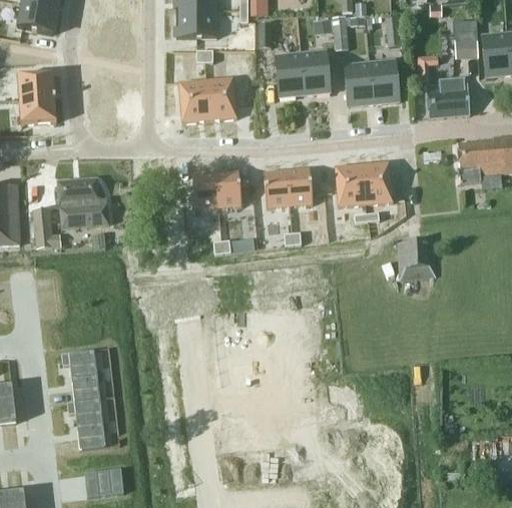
[(24,0),(23,10),(61,17),(64,0),(24,0)]
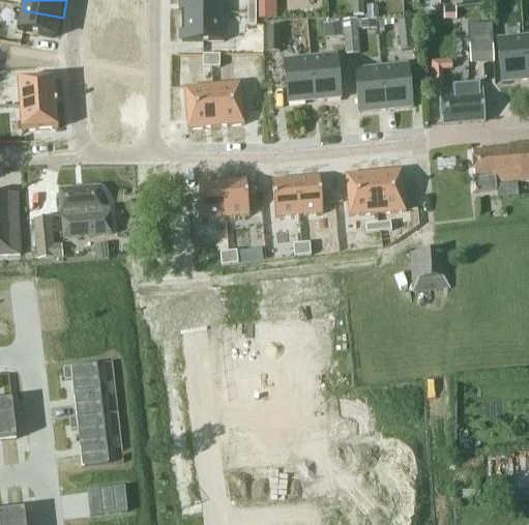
[(180,0),(180,18),(222,18),(222,0),(180,0)]
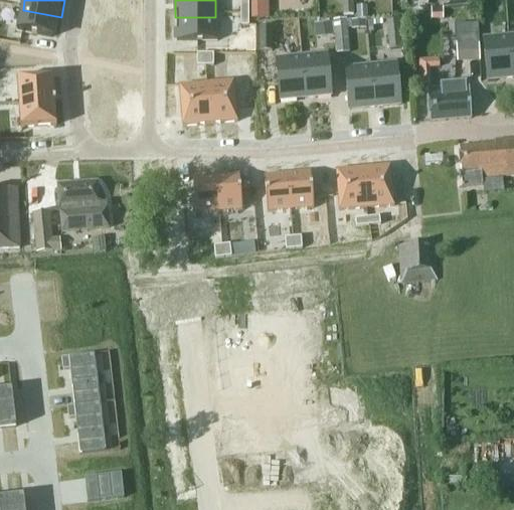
[(249,9),(249,0),(241,0),(241,9),(249,9)]
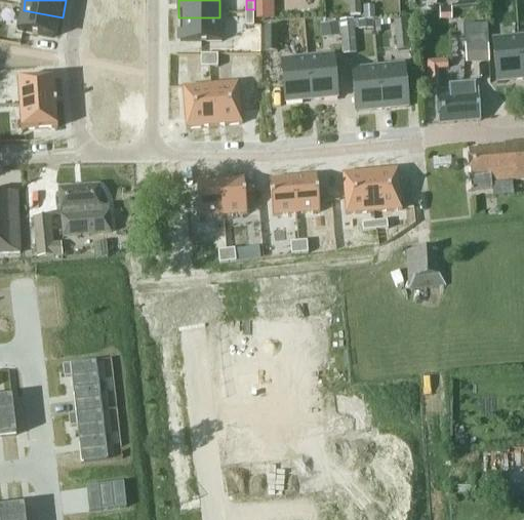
[(276,13),(276,0),(262,0),(262,13),(276,13)]
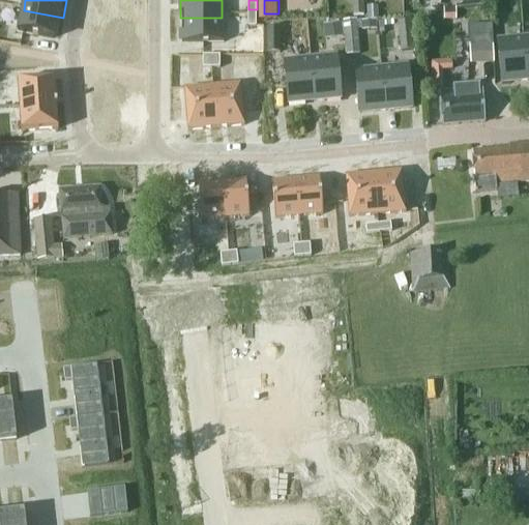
[(352,0),(353,11),(365,11),(364,0),(352,0)]
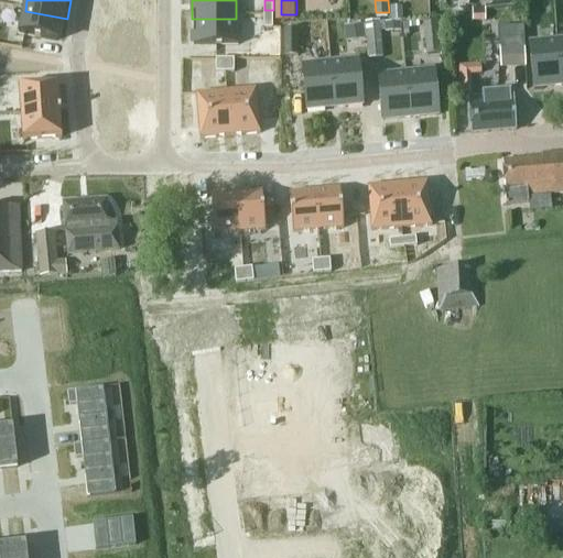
[(402,15),(402,1),(391,2),(391,17),(402,15)]
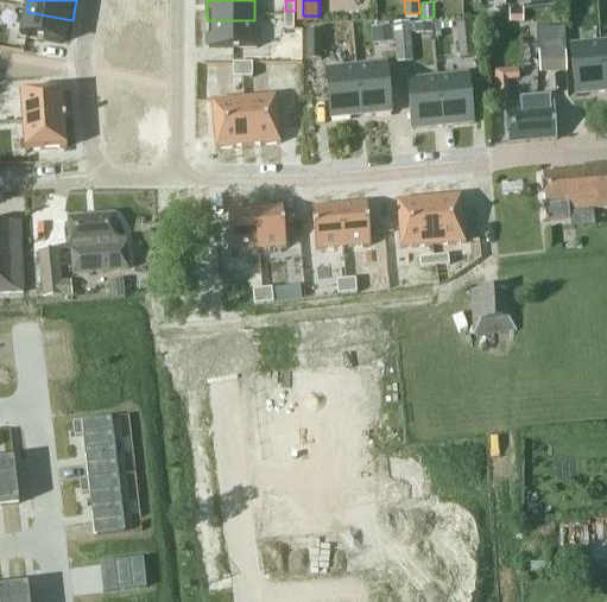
[(510,18),(524,18),(524,4),(510,4),(510,18)]
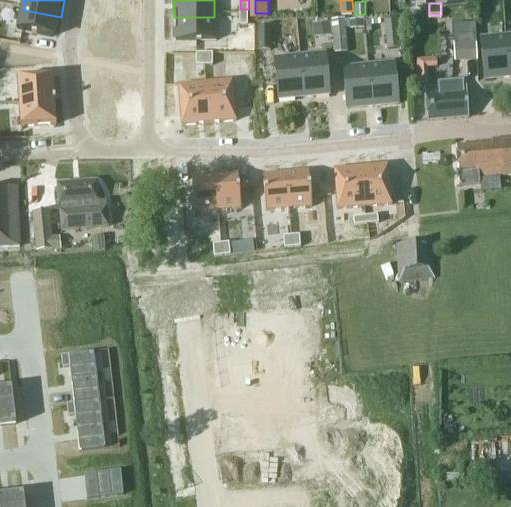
[(248,21),(248,9),(240,9),(240,21),(248,21)]
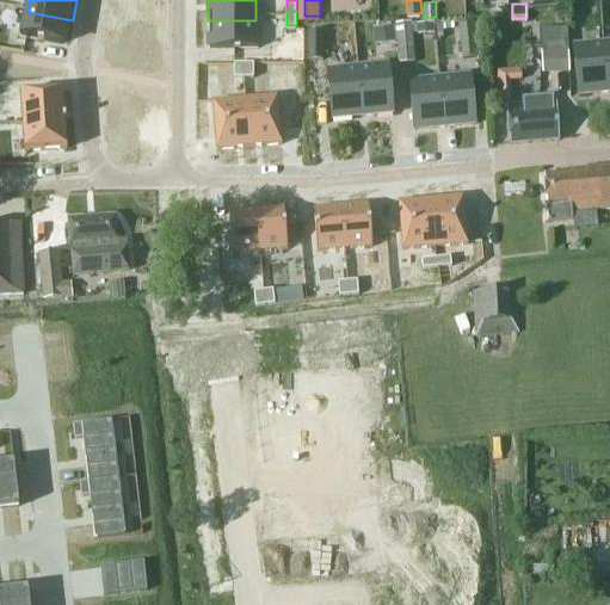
[(28,12),(23,41),(68,49),(73,20),(28,12)]
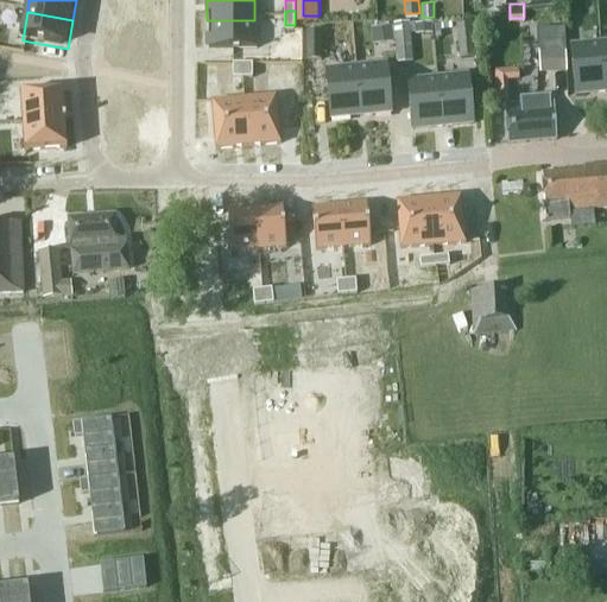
[(92,12),(92,137),(141,137),(140,12),(92,12)]
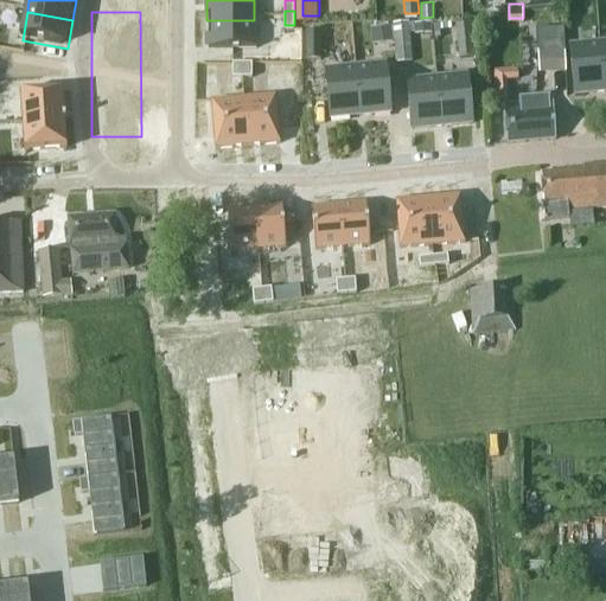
[(395,19),(396,58),(412,57),(409,18),(395,19)]
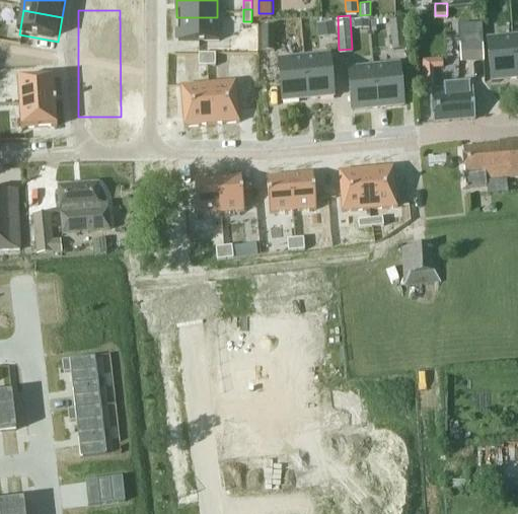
[(390,16),(392,45),(407,44),(403,15),(390,16)]
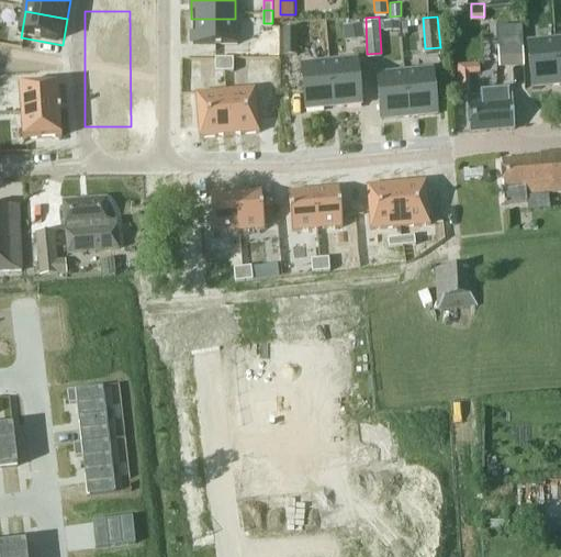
[(191,19),(192,48),(235,48),(235,19),(191,19)]
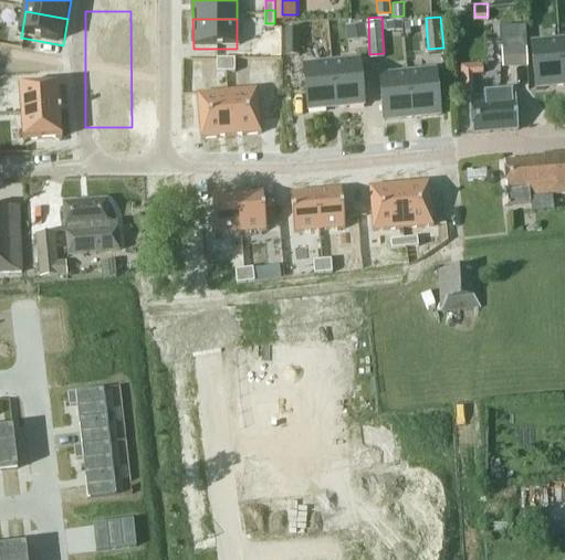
[(286,52),(300,52),(300,23),(285,23),(286,52)]
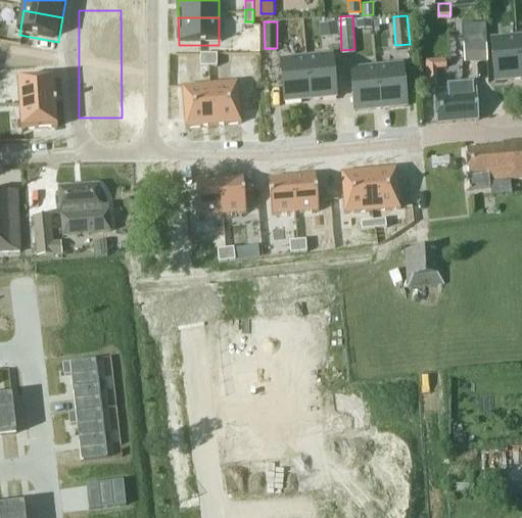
[(463,33),(465,59),(487,57),(485,32),(463,33)]
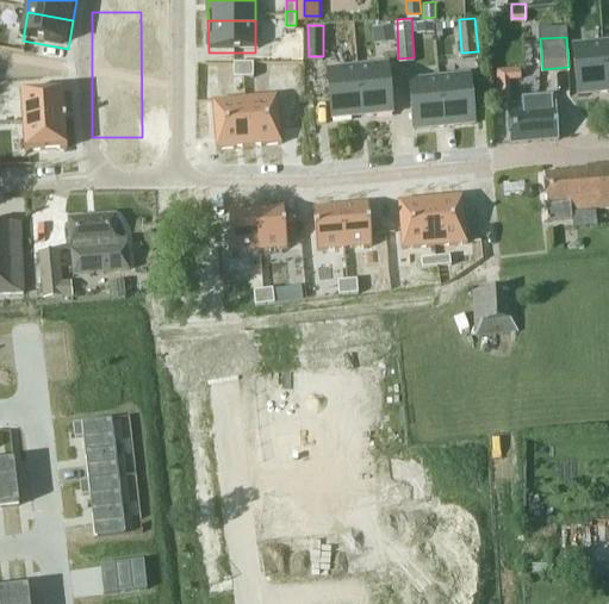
[(608,89),(603,42),(572,45),(577,92),(608,89)]
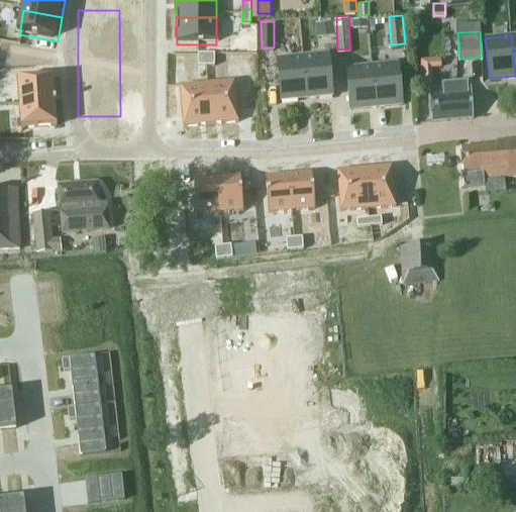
[(207,62),(207,49),(199,49),(199,62),(207,62)]
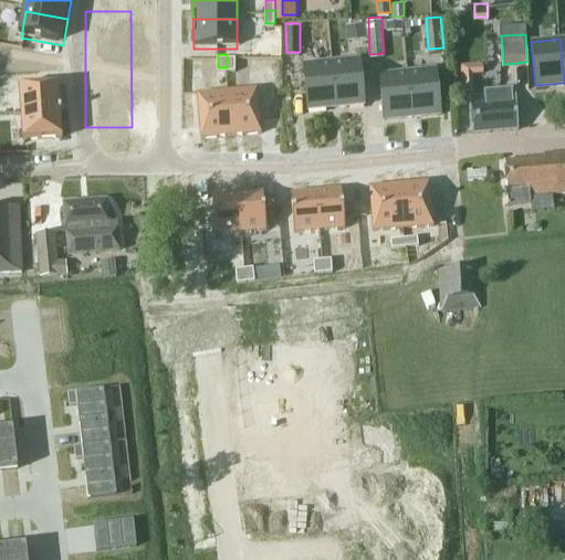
[(236,67),(236,54),(227,54),(227,67),(236,67)]
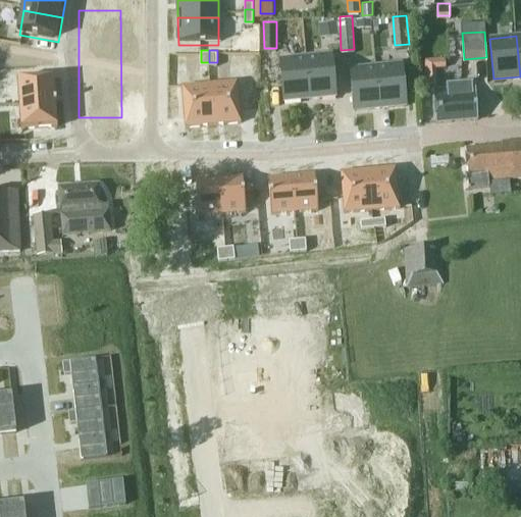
[(307,57),(310,97),(336,95),(333,55),(307,57)]
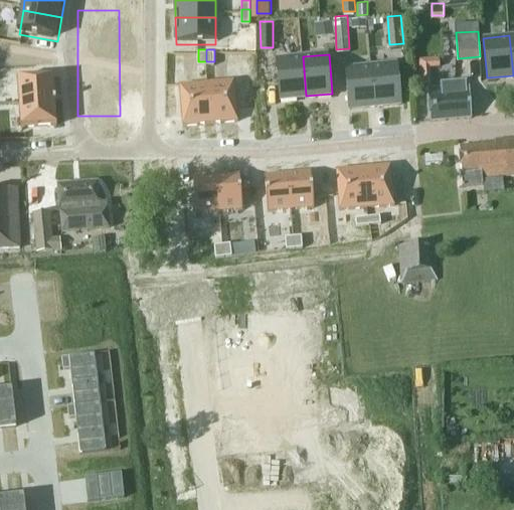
[(306,96),(303,56),(277,58),(280,98),(306,96)]
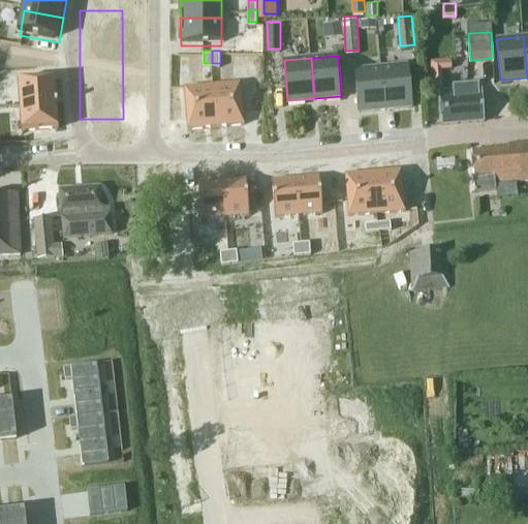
[(408,66),(382,68),(385,109),(411,106),(408,66)]
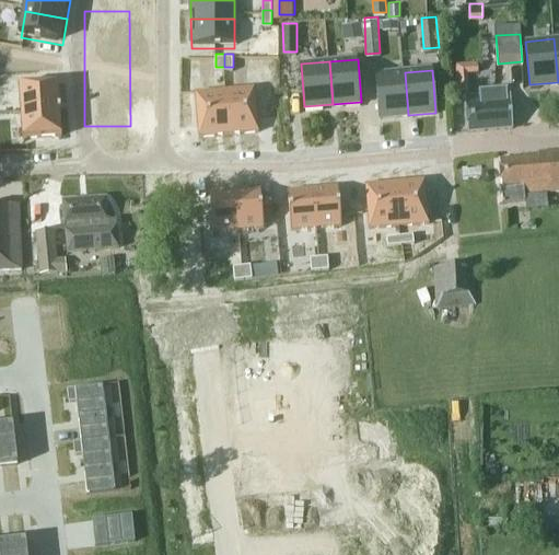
[(408,115),(405,72),(376,74),(380,117),(408,115)]
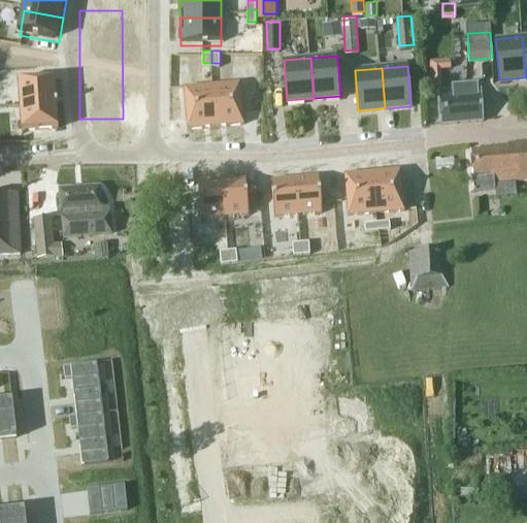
[(57,69),(21,72),(22,96),(58,94),(57,69)]
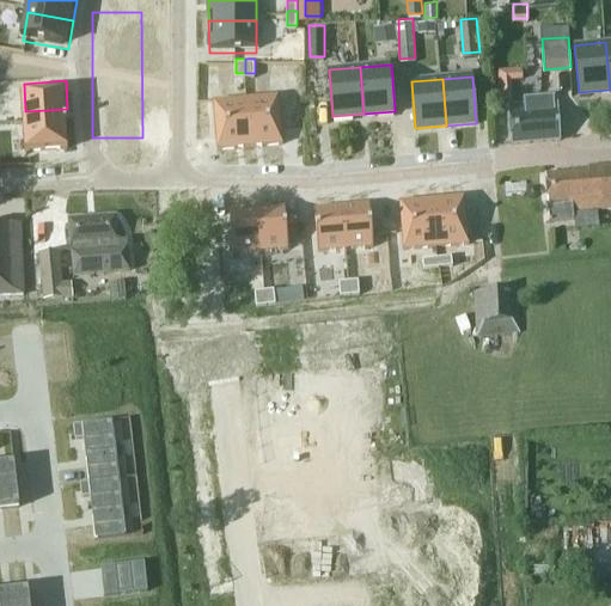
[(555,99),(555,90),(524,93),(525,102),(507,104),(511,144),(562,139),(558,99),(555,99)]
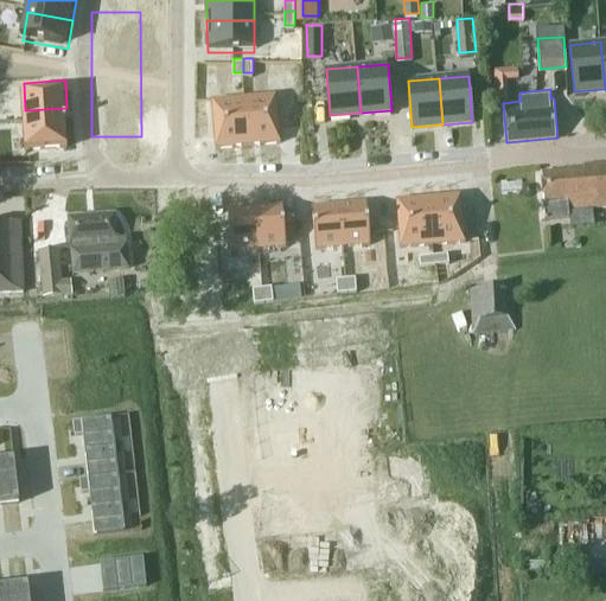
[(273,98),(241,101),(246,148),(276,145),(273,98)]
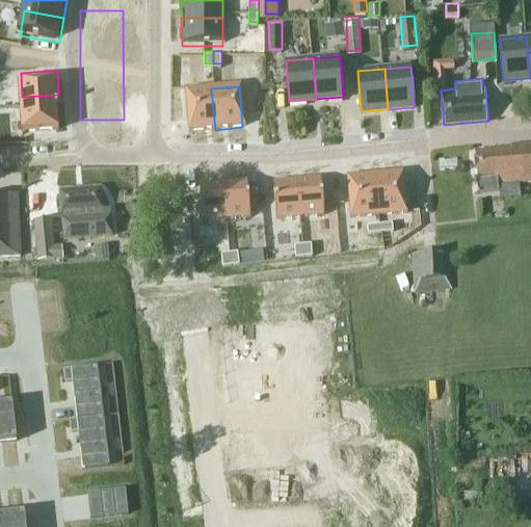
[(211,88),(184,90),(187,132),(215,130),(211,88)]
